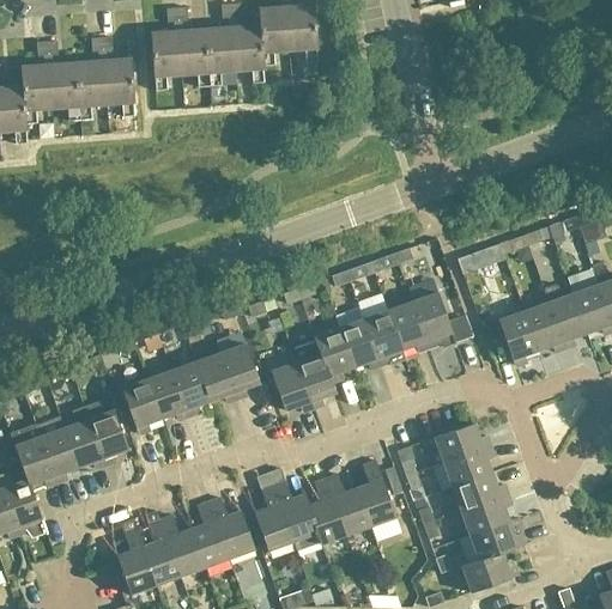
[(241,2),(220,5),(222,18),(242,16),(241,2)]
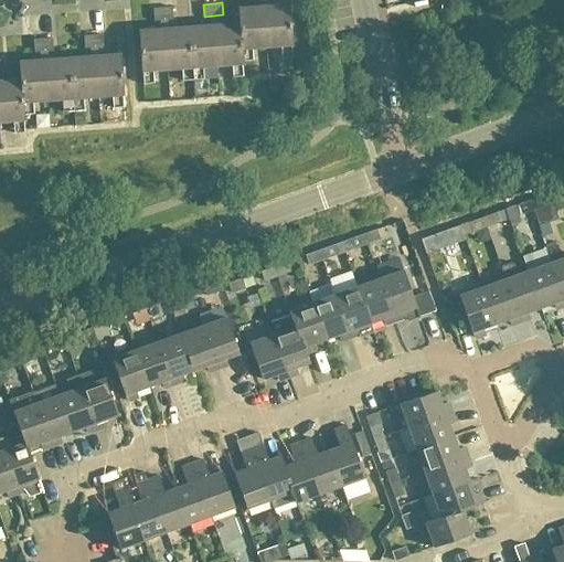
[(290,44),(293,44),(289,4),(238,8),(240,23),(138,30),(141,72),(144,71),(145,84),(153,83),(152,70),(180,69),(181,80),(203,78),(203,67),(231,65),(232,76),(242,76),(242,63),(243,63),(243,60),(253,60),(253,48),(280,45),(282,57),(291,57),(290,44)]
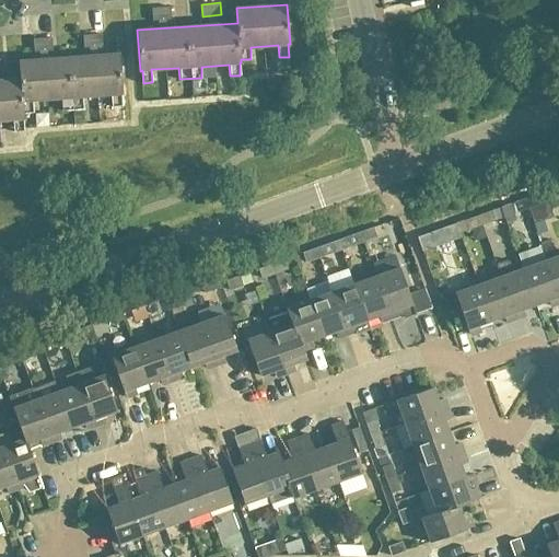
[(171,6),(153,8),(153,20),(172,19),(171,6)]
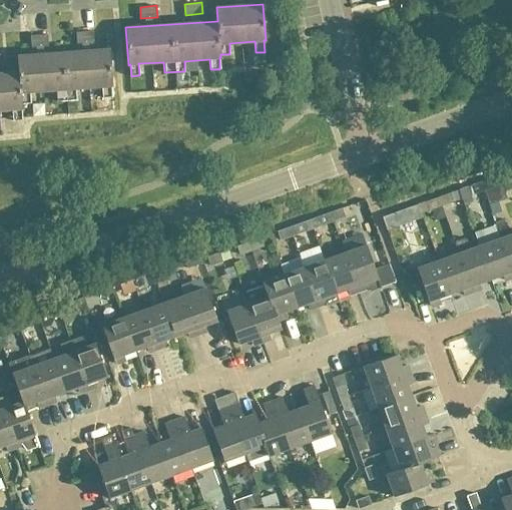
[(93,30),(76,32),(77,43),(94,42),(93,30)]
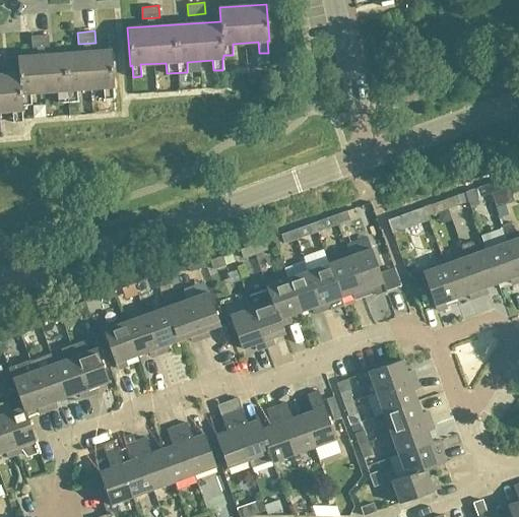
[(48,35),(31,36),(33,48),(49,46),(48,35)]
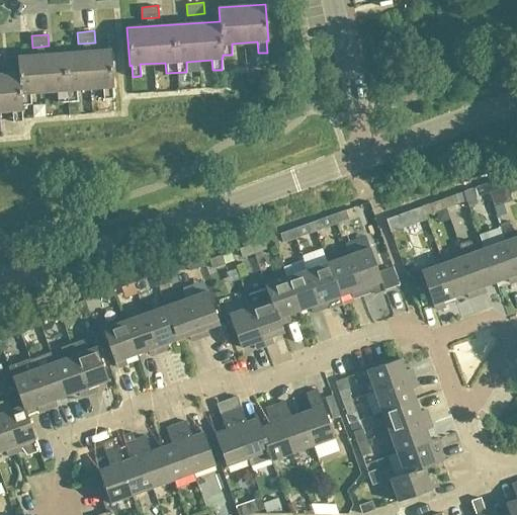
[(111,87),(113,86),(109,49),(16,56),(17,72),(0,72),(0,110),(11,110),(12,121),(21,120),(20,108),(22,108),(22,104),(31,104),(30,92),(57,90),(57,101),(78,100),(77,90),(102,88),(103,99),(112,98),(111,87)]
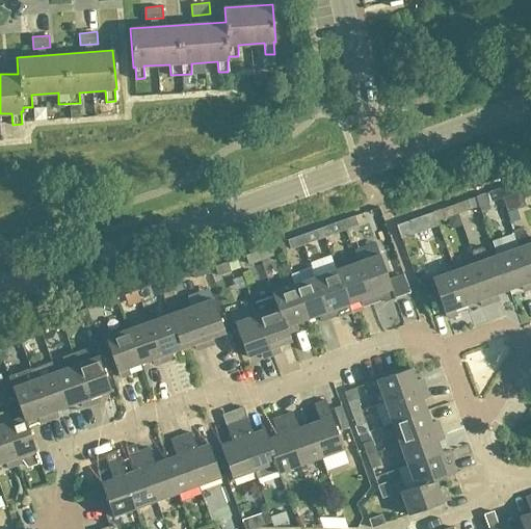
[(497,189),(500,199),(512,194),(509,185),(497,189)]
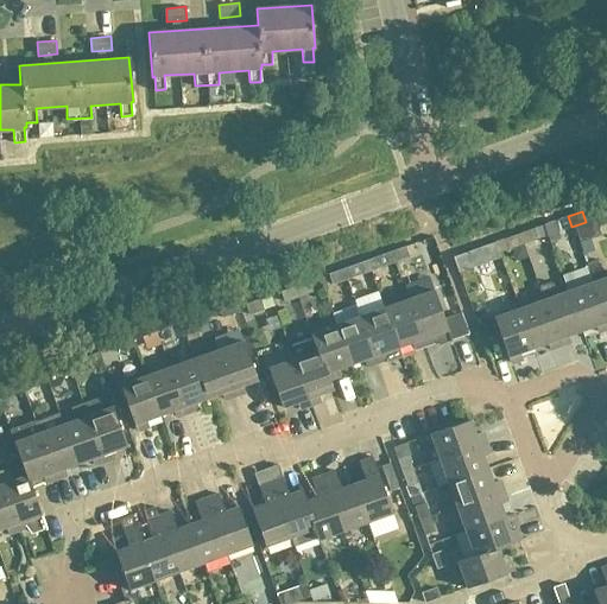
[(571,227),(568,216),(554,221),(557,231),(571,227)]
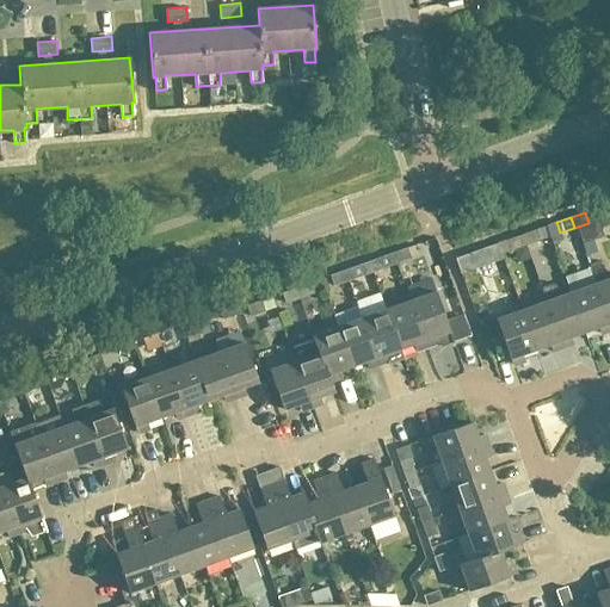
[(522,234),(527,245),(541,240),(536,229),(522,234)]
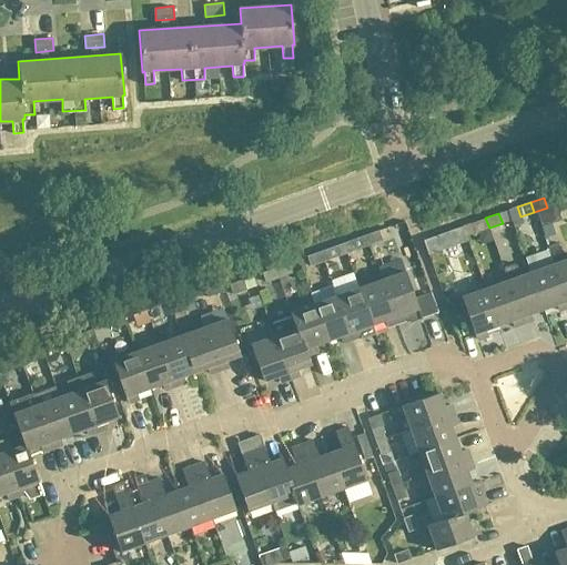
[(489,228),(485,218),(472,222),(476,232),(489,228)]
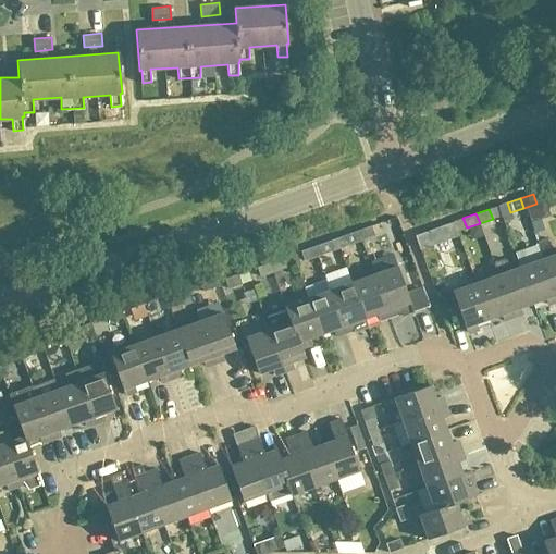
[(429,230),(433,242),(457,234),(453,221),(429,230)]
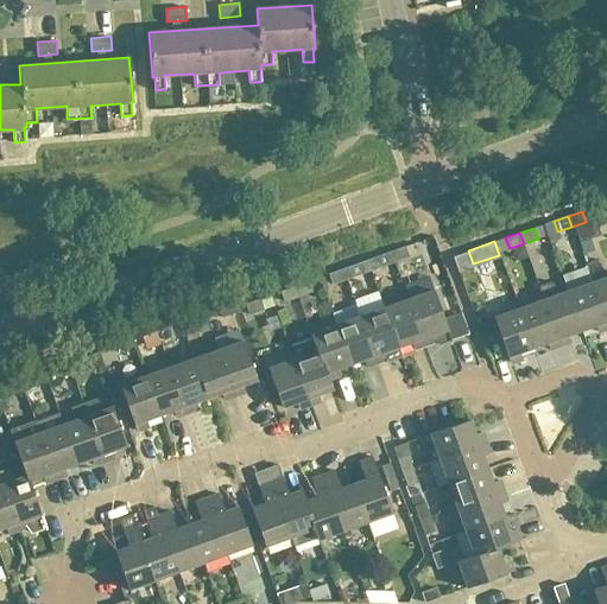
[(405,246),(391,252),(394,261),(409,256),(405,246)]
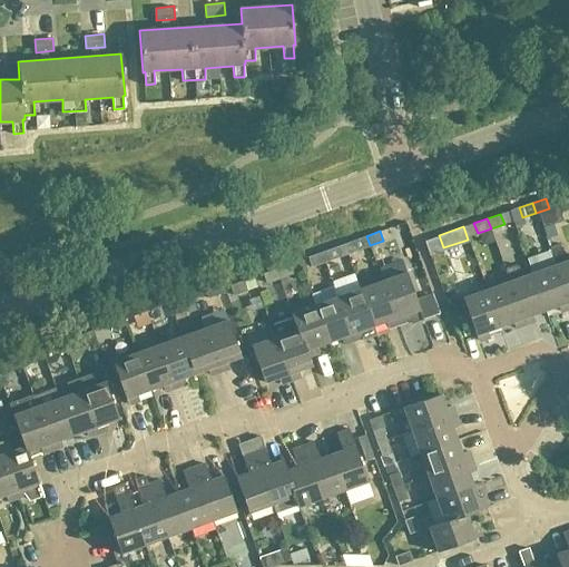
[(344,244),(347,253),(370,245),(366,236),(344,244)]
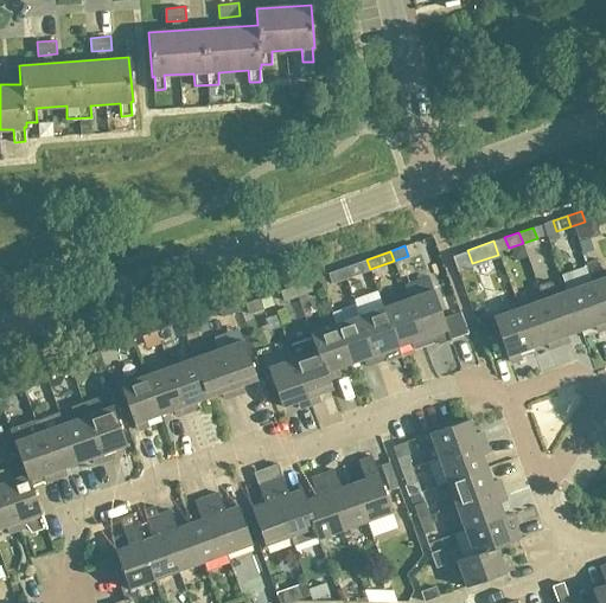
[(367,260),(340,269),(345,278),(370,269),(367,260)]
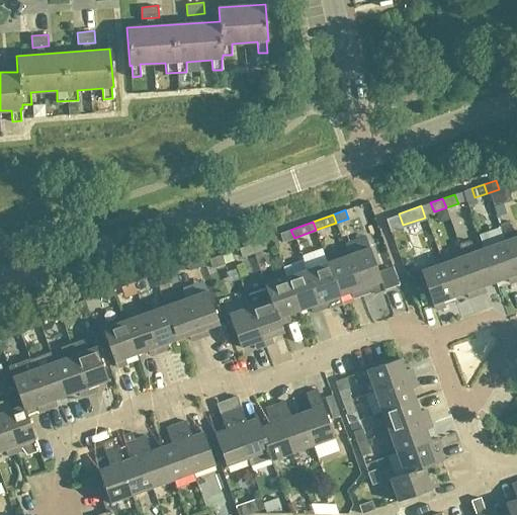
[(505,240),(516,273),(516,236),(515,237),(511,224),(501,228),(505,240)]
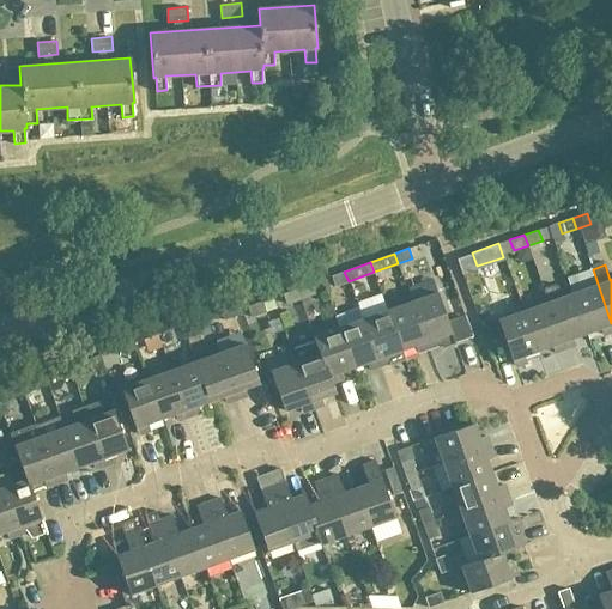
[(344,272),(332,275),(335,286),(349,281),(344,272)]
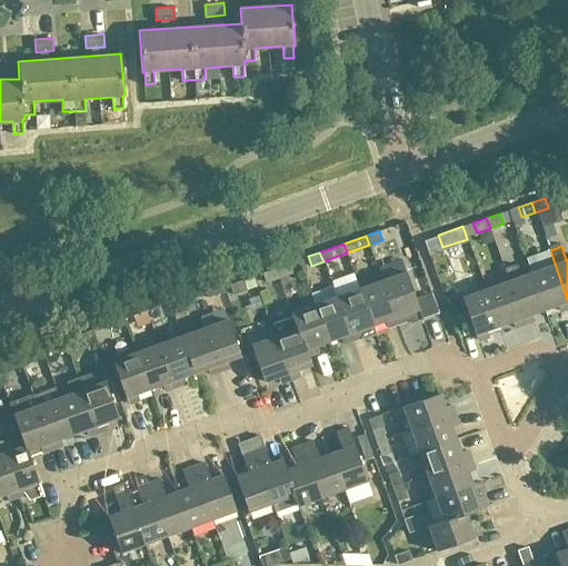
[(292,272),(289,262),(276,268),(279,277),(292,272)]
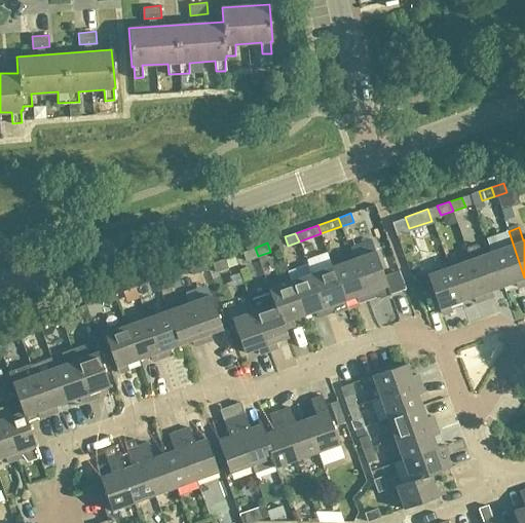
[(471,259),(485,299),(494,295),(492,290),(504,286),(492,252),(482,255),(478,244),(466,248),(471,259)]
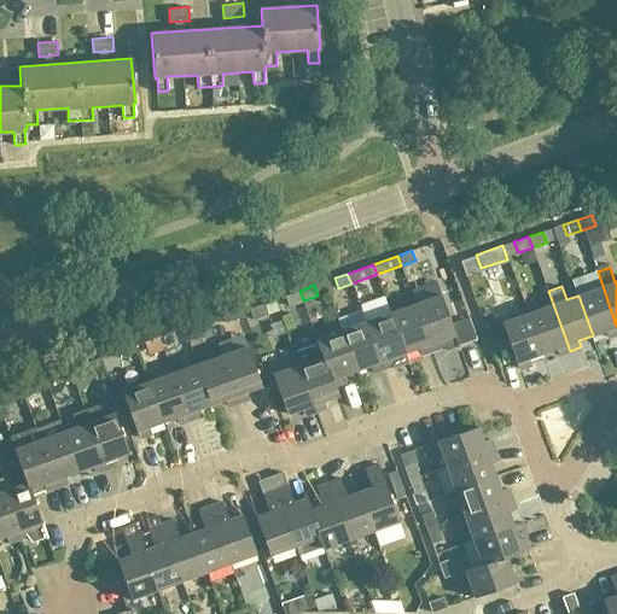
[(578,296),(593,335),(606,331),(607,337),(616,333),(616,326),(603,286),(578,296)]
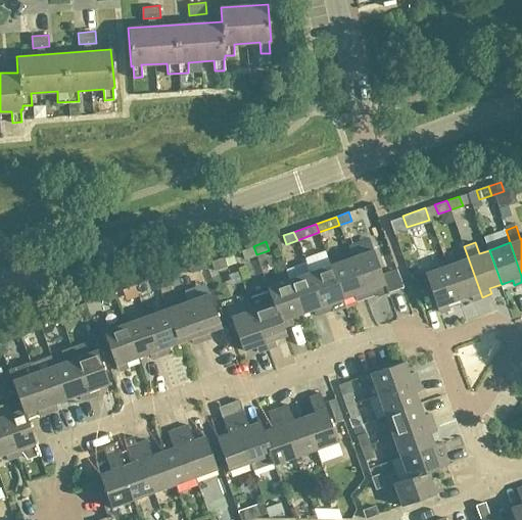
[(244,258),(256,254),(253,246),(241,250),(244,258)]
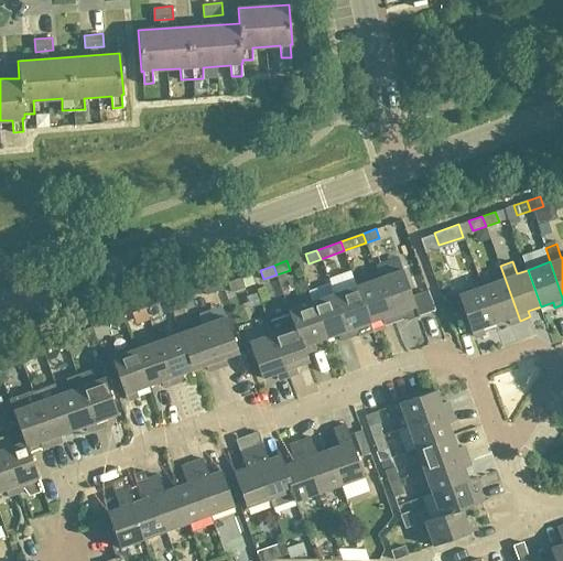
[(327,278),(328,281),(349,336),(357,333),(359,337),(372,332),(369,323),(356,287),(349,269),(327,278)]
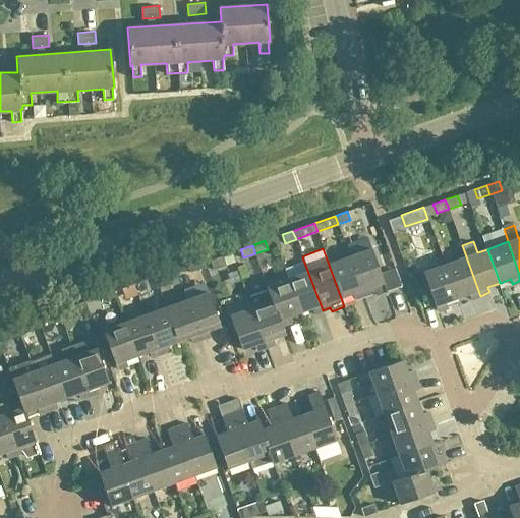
[(350,256),(364,295),(373,292),(378,295),(387,291),(387,292),(389,291),(388,290),(382,273),(372,248),(350,256)]
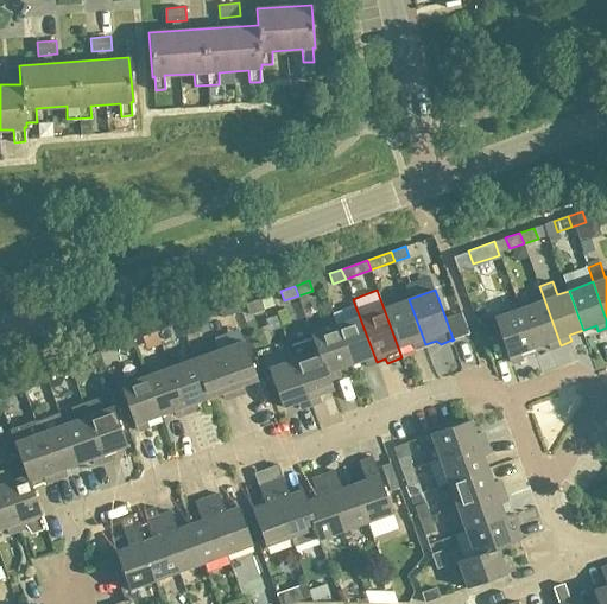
[(204,313),(219,307),(215,298),(201,303),(204,313)]
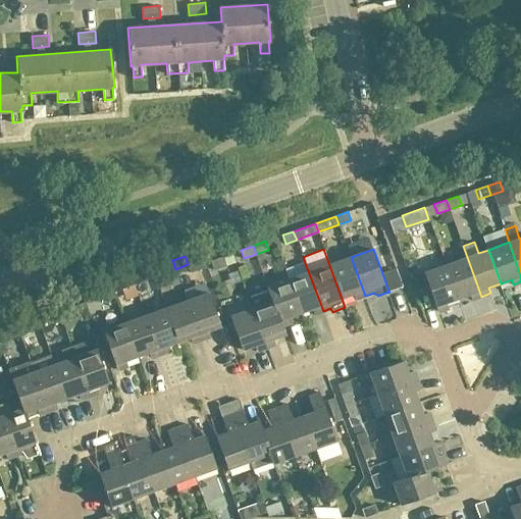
[(223,256),(210,261),(213,269),(226,265),(223,256)]
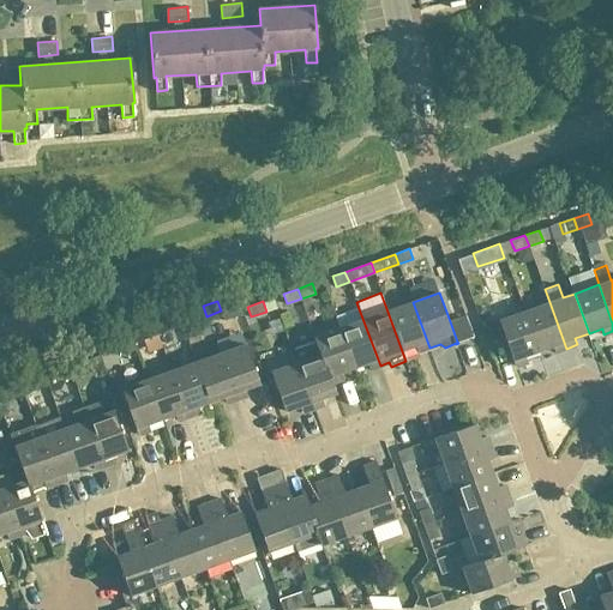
[(420,351),(430,348),(413,302),(388,312),(402,351),(418,345),(420,351)]
